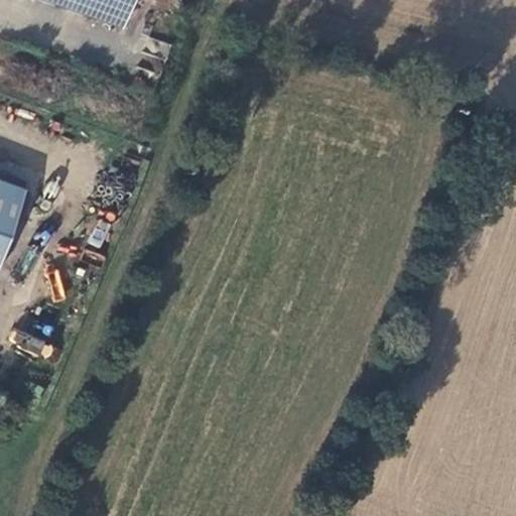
[(43,0),(91,18),(97,0),(43,0)]
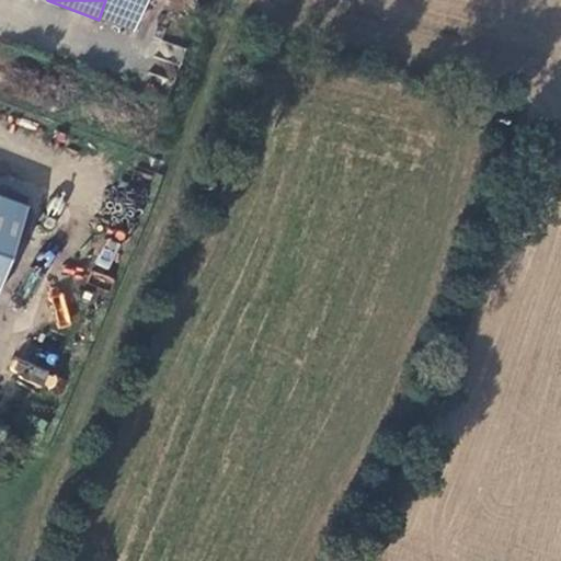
[(129,31),(139,0),(105,0),(99,20),(129,31)]
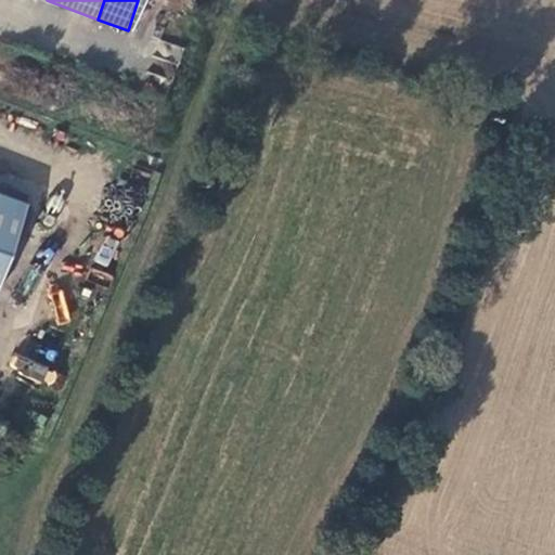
[(0,263),(21,207),(0,198),(0,263)]
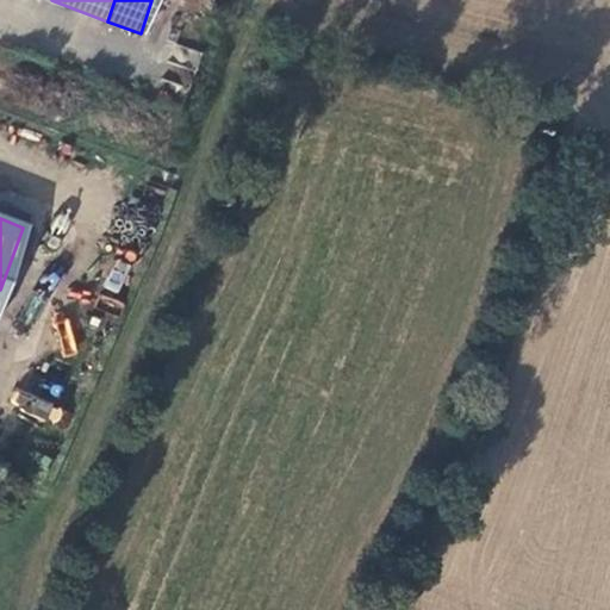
[(66,318),(53,323),(66,356),(79,350),(66,318)]
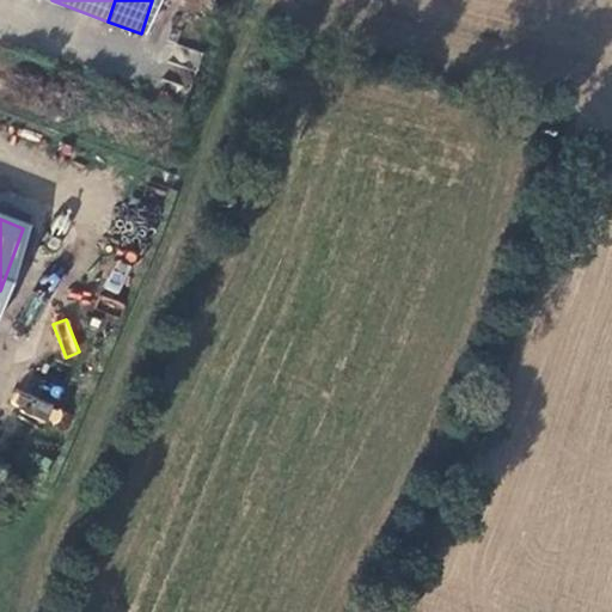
[(56,427),(63,410),(17,389),(10,404),(56,427)]
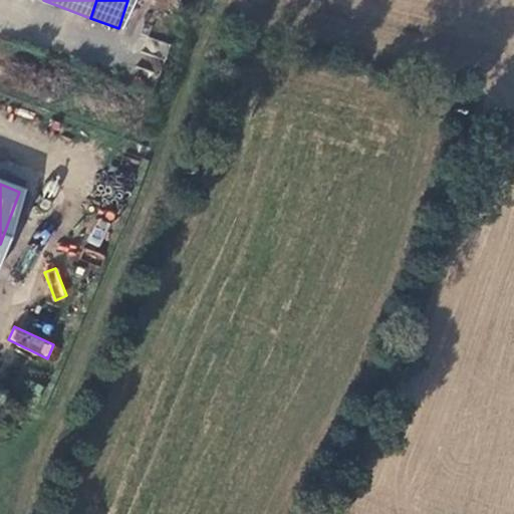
All buildings are outlined.
